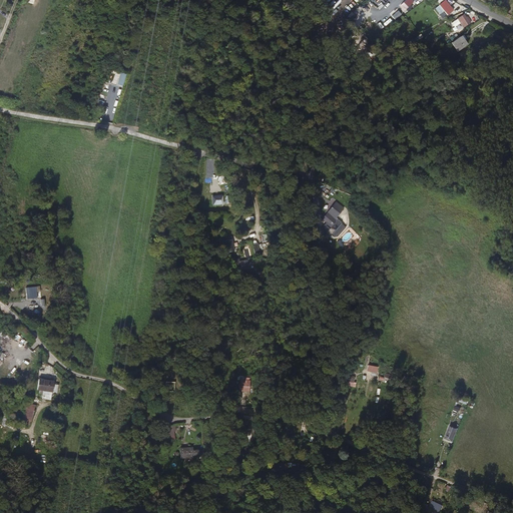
[(406,0),(401,5),(408,12),(413,6),(411,5),(406,0)]
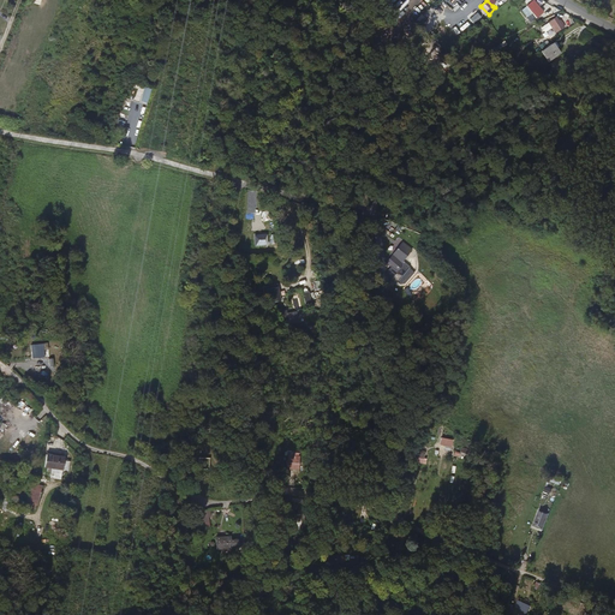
[(527,6),(533,15),(537,12),(530,3),(527,6)]
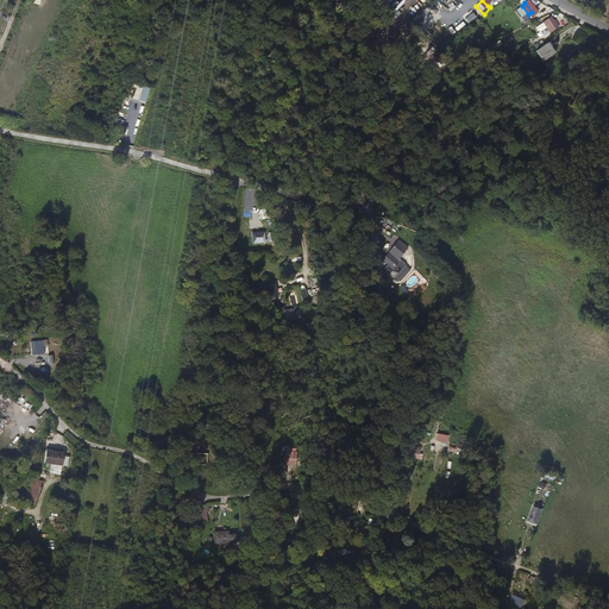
[(544,23),(550,32),(557,27),(550,18),(544,23)]
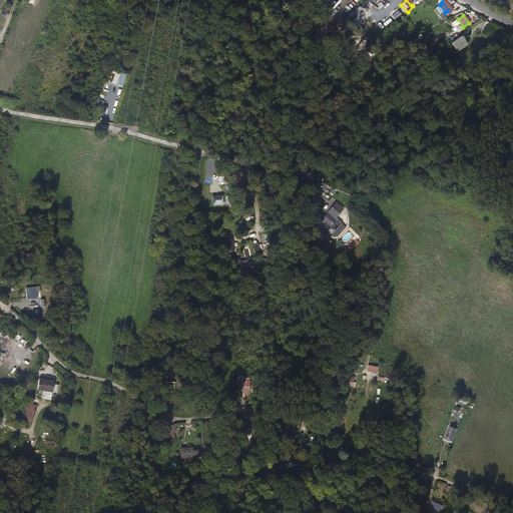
[(467,45),(461,36),(452,43),(458,51),(466,46),(467,45)]
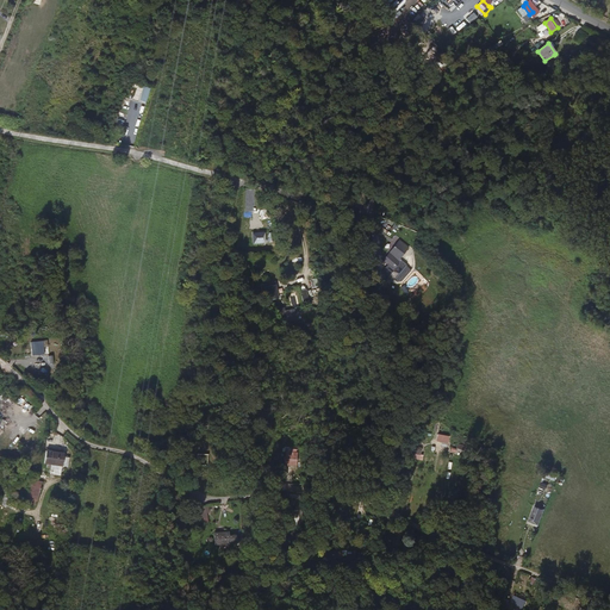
[(516,66),(508,72),(515,81),(521,78),(523,74),(516,66)]
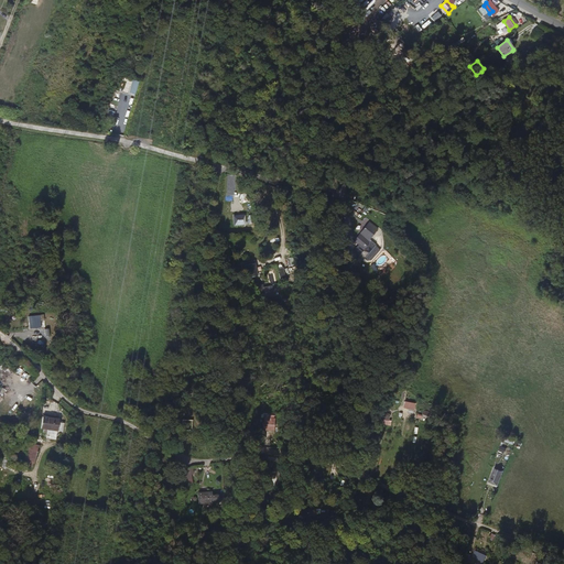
[(563,75),(544,84),(549,91),(563,84),(563,75)]
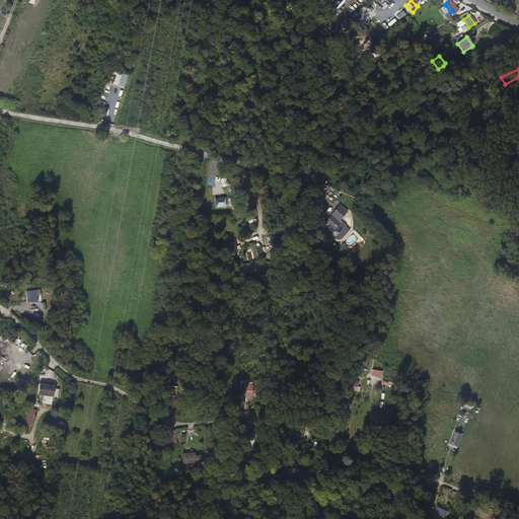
[(325,222),(338,232),(344,224),(340,221),(348,211),(340,205),(325,222)]
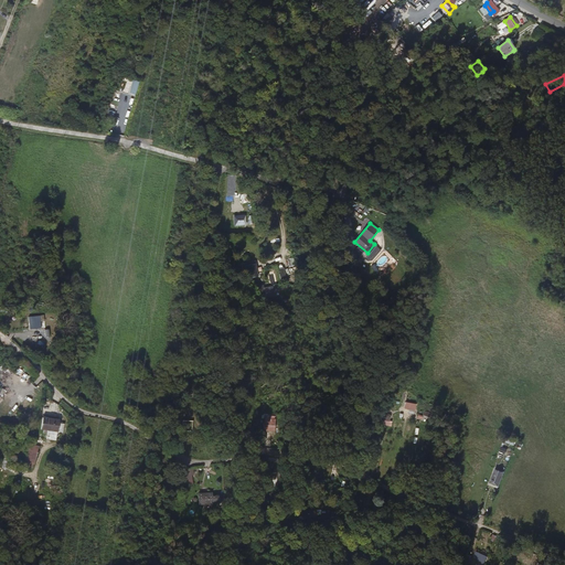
[(371,260),(362,252),(359,255),(368,264),(371,260)]
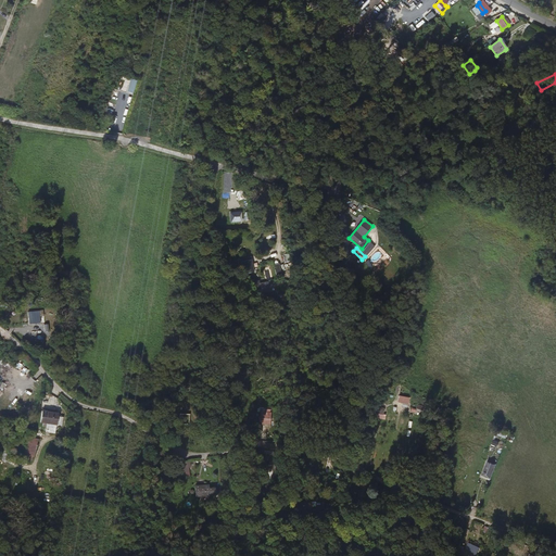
[(251,260),(249,261),(243,262),(247,274),(253,273),(251,260)]
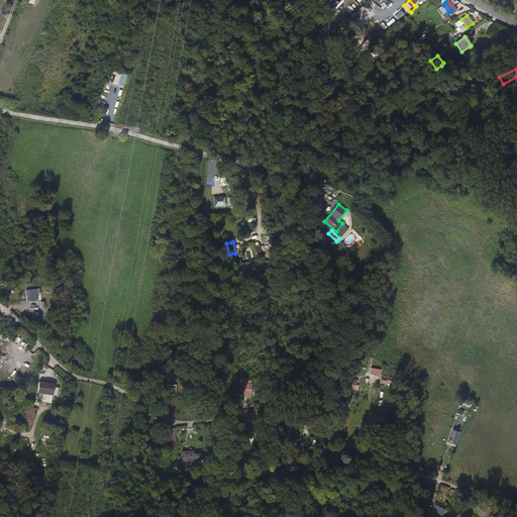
[(37,393),(39,393),(44,394),(58,396),(59,388),(55,387),(55,384),(39,382),(37,393)]
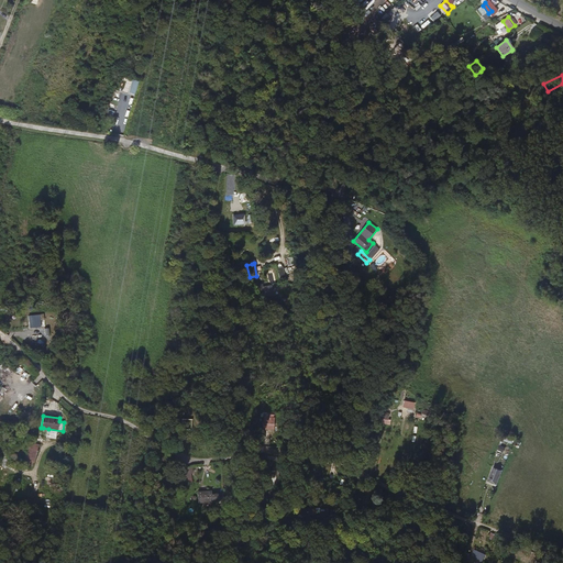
[(39,444),(30,442),(26,456),(35,459),(39,444)]
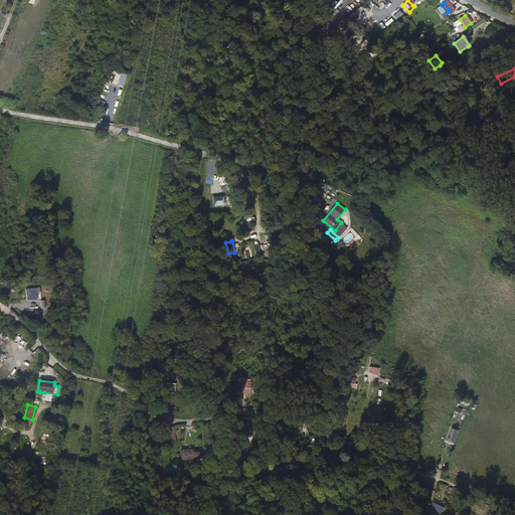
[(32,419),(24,417),(23,424),(22,427),(29,430),(30,423),(31,423),(32,419)]
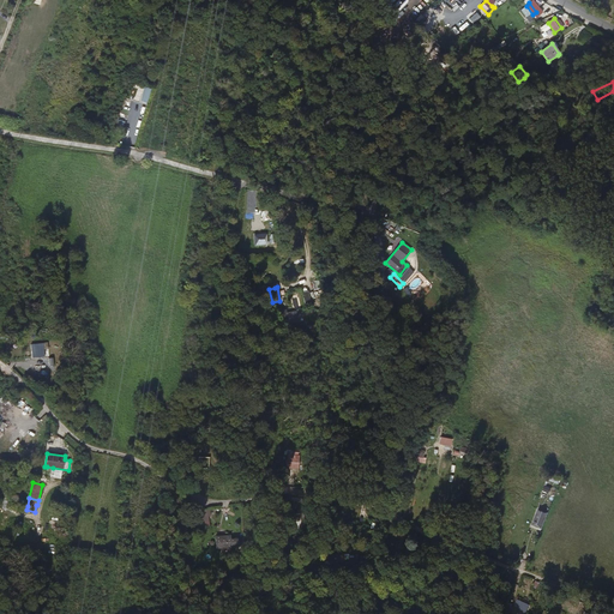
[(216,518),(222,513),(216,507),(212,509),(209,511),(216,518)]
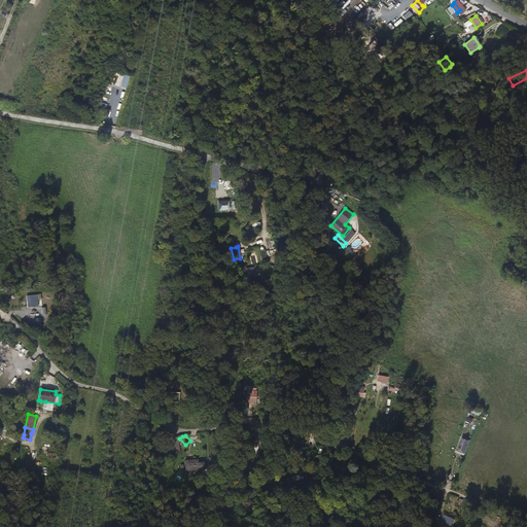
[(458,450),(465,453),(469,442),(462,438),(458,450)]
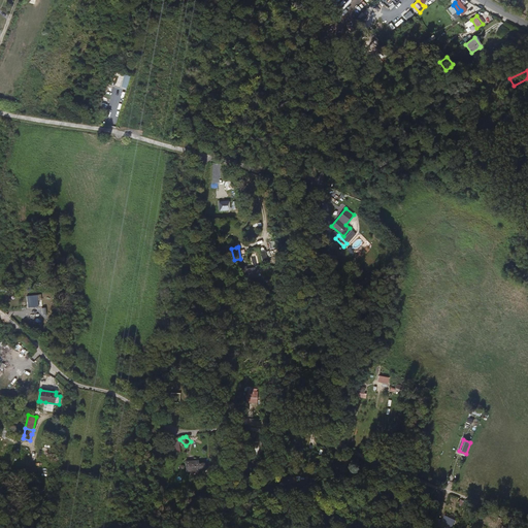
[(198,468),(207,468),(207,463),(198,463),(198,460),(186,461),(187,471),(198,470),(198,468)]
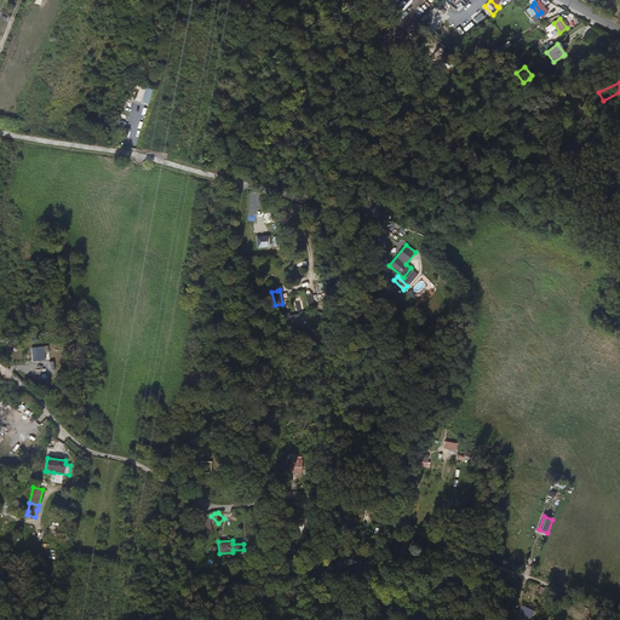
[(237,583),(250,581),(250,572),(237,573),(237,583)]
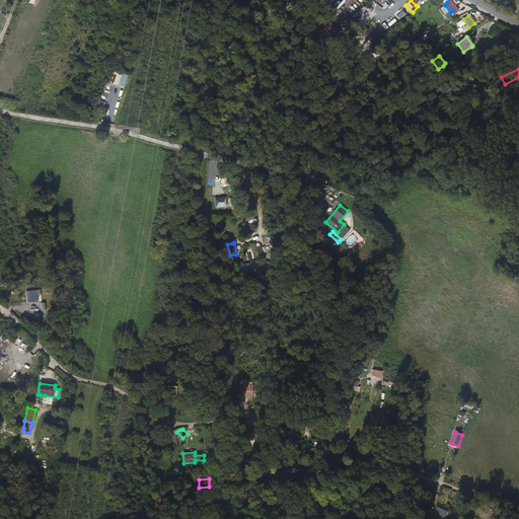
[(444,518),(447,511),(442,509),(441,511),(439,511),(437,515),(444,518)]
